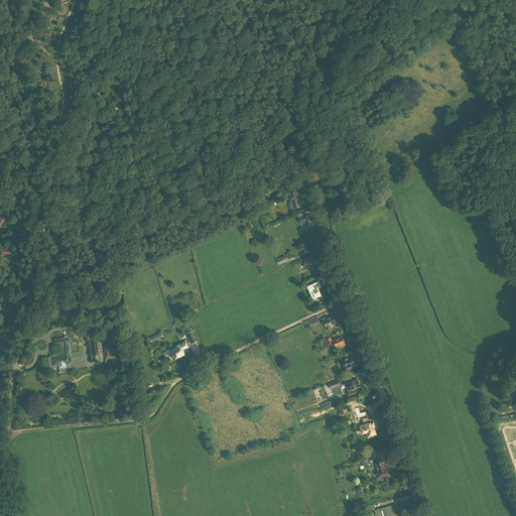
[(293,209),(300,207),(296,191),(289,194),(291,202),(289,202),(289,203),(289,205),(289,206),(290,209),(291,210),(293,209)]
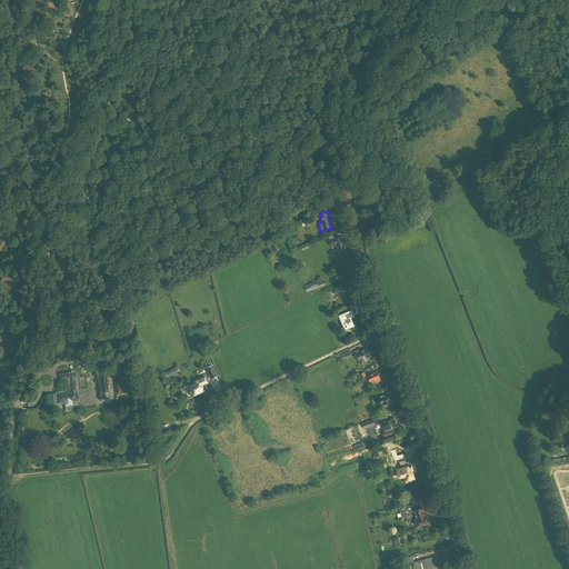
[(333,236),(328,237),(331,247),(337,245),(338,251),(345,249),(340,237),(335,238),(333,236)]
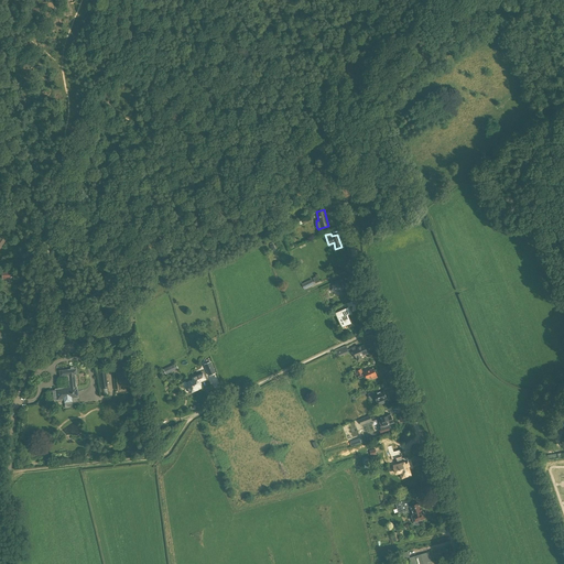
[(304,289),(314,284),(312,279),(302,284),(304,289)]
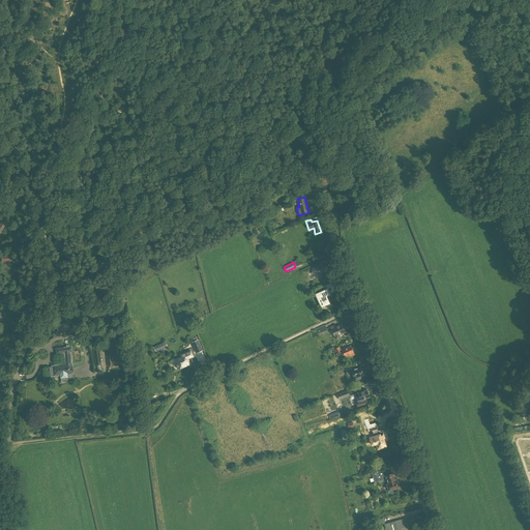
[(314,269),(318,276),(325,273),(322,265),(318,267),(316,264),(311,266),(313,270),(314,269)]
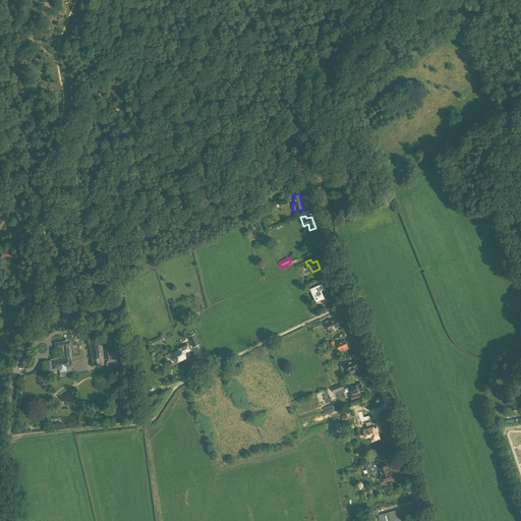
[(322,295),(320,291),(323,290),(320,281),(319,281),(309,286),(312,294),(316,293),(317,297),(322,295)]
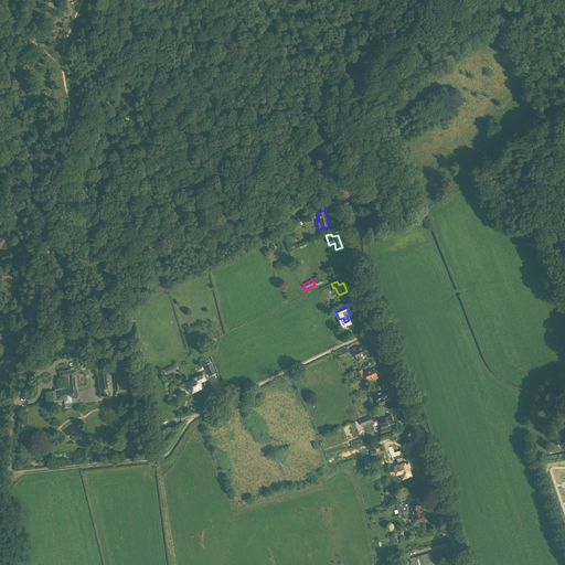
[(358,347),(352,349),(353,351),(358,361),(360,362),(362,361),(362,359),(361,356),(368,354),(364,345),(361,348),(359,348),(358,347)]
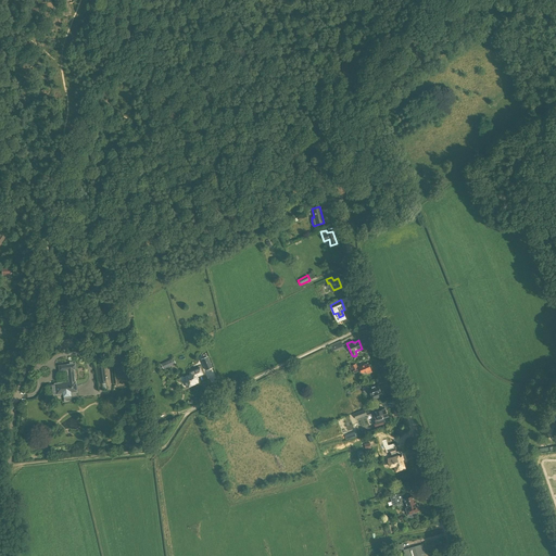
[(344,348),(343,345),(341,341),(330,346),(332,353),(344,348)]
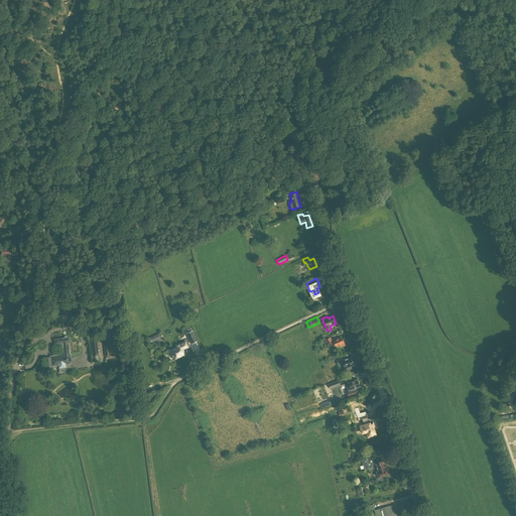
[(186,334),(190,344),(197,341),(192,331),(186,334)]
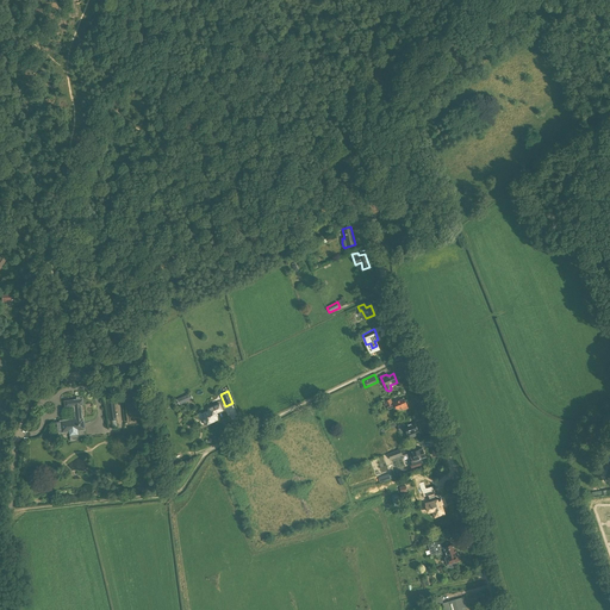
[(69,431),(86,430),(83,418),(81,405),(83,405),(82,399),(80,399),(80,397),(78,398),(78,399),(64,400),(66,408),(74,406),(75,419),(60,421),(61,429),(60,429),(60,430),(60,431),(61,433),(69,431)]
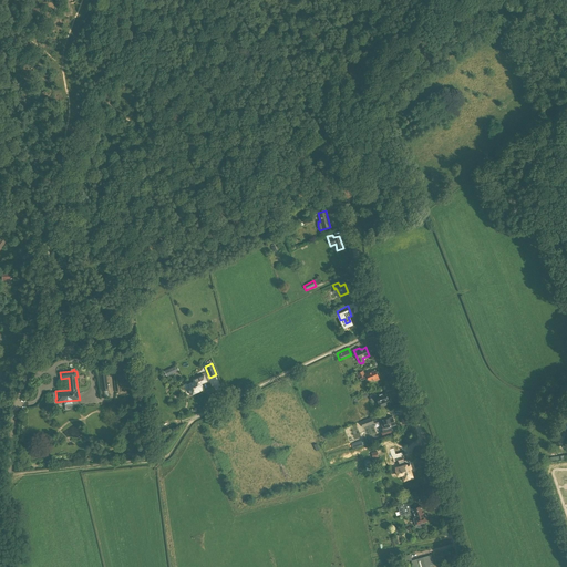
[(101,390),(102,390),(109,389),(106,375),(107,375),(107,370),(99,371),(101,390)]
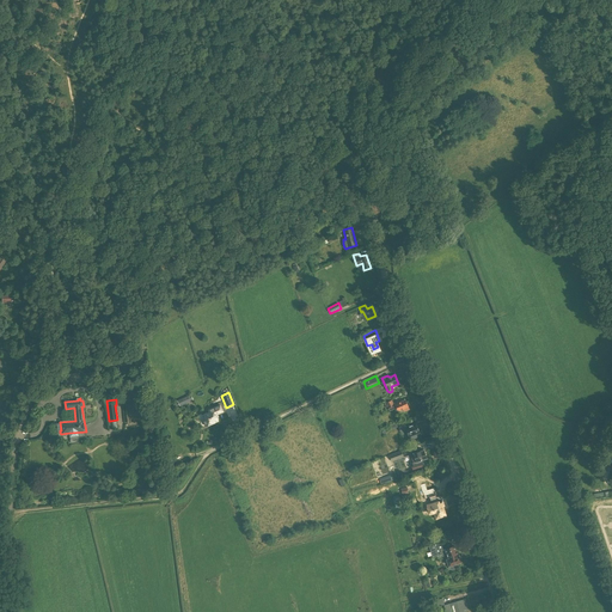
[(407,402),(405,401),(399,403),(399,402),(393,404),(392,401),(387,403),(389,405),(387,405),(390,410),(397,408),(398,411),(403,409),(404,411),(410,409),(408,405),(409,404),(408,401),(407,402)]
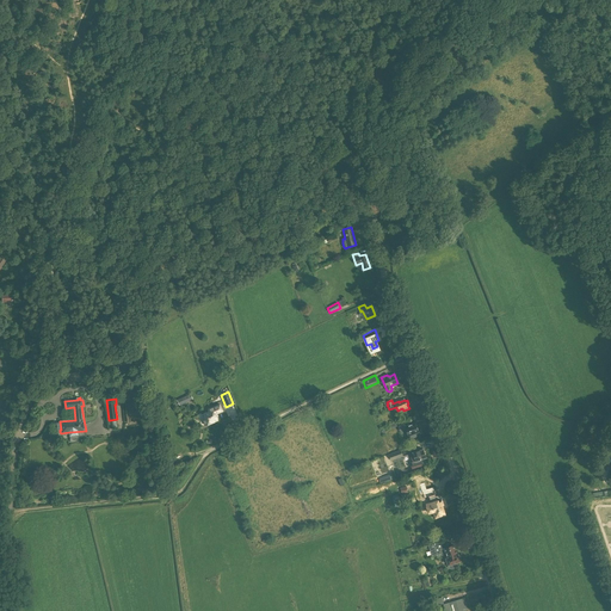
[(208,409),(209,412),(203,414),(205,418),(203,419),(205,425),(217,420),(215,414),(222,411),(220,405),(208,409)]
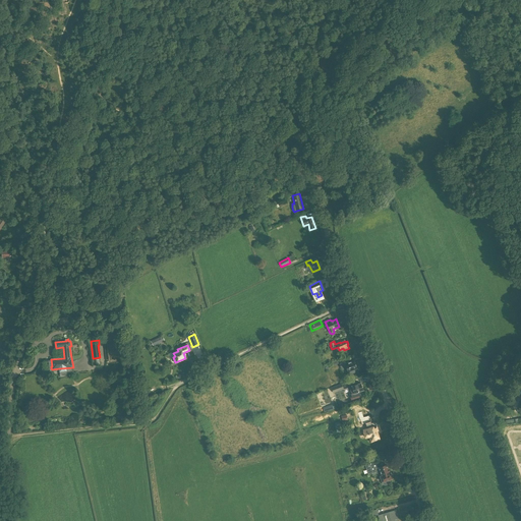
[(354,361),(346,364),(345,362),(340,363),(342,368),(347,366),(350,373),(355,371),(354,369),(356,368),(354,361)]
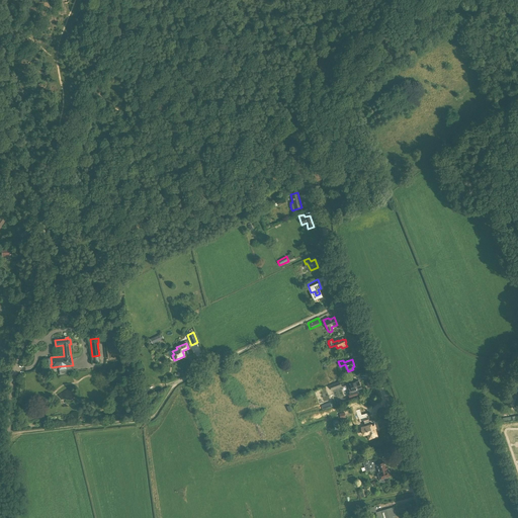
[(73,365),(59,366),(60,375),(67,374),(67,371),(73,370),(73,365)]
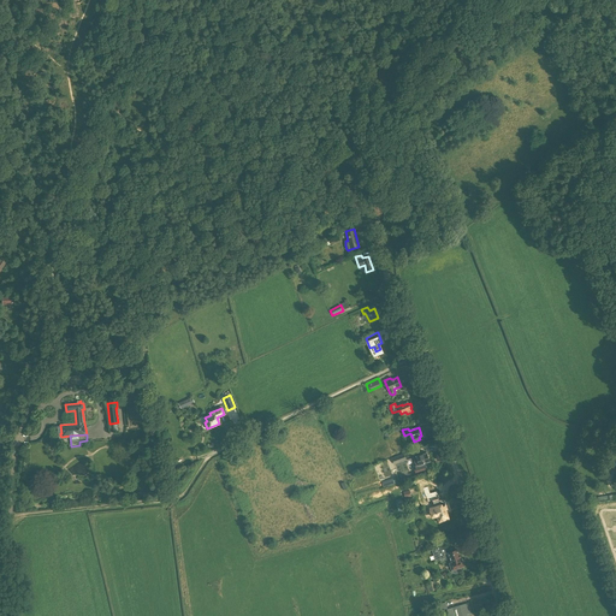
[(420,455),(419,454),(406,458),(404,454),(392,458),(395,465),(407,460),(407,461),(410,460),(413,467),(415,466),(416,469),(414,469),(415,473),(426,469),(425,467),(426,467),(425,463),(431,461),(427,452),(420,455)]
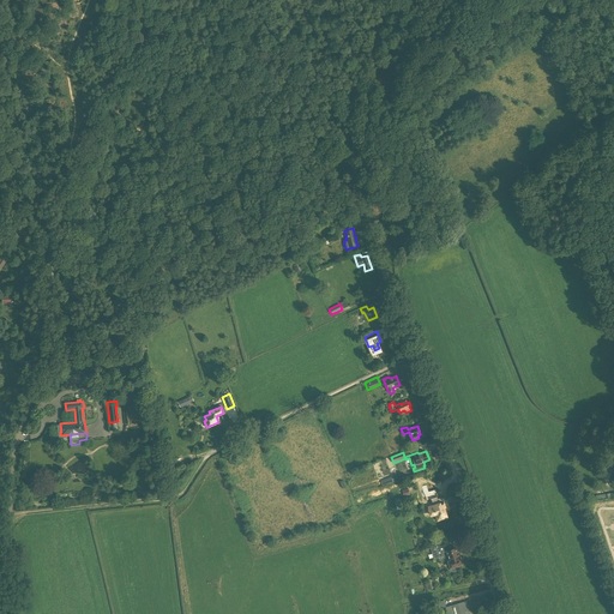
[(443,497),(437,499),(438,504),(432,505),(438,522),(447,518),(445,509),(446,507),(443,497)]
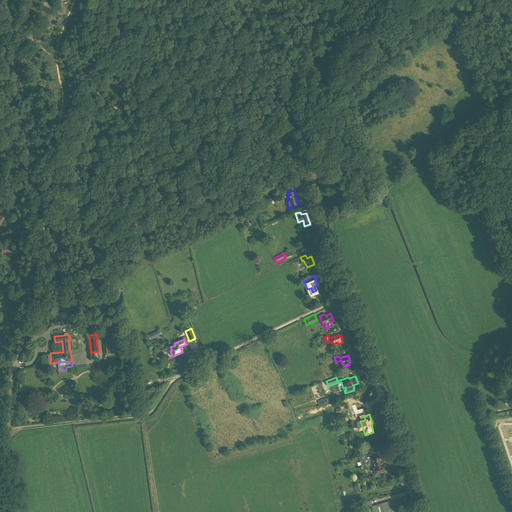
[(364,459),(365,464),(370,463),(369,461),(371,461),(369,453),(359,457),(360,460),(364,459)]
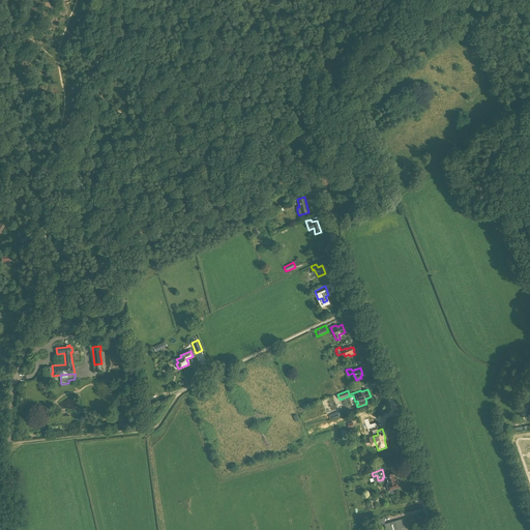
[(394,490),(394,488),(400,487),(399,486),(400,486),(400,484),(400,483),(400,482),(399,482),(398,482),(398,481),(395,481),(395,480),(395,479),(394,477),(394,476),(394,474),(393,474),(393,473),(385,475),(387,480),(388,481),(387,482),(388,484),(386,484),(389,492),(390,493),(391,494),(392,494),(394,493),(394,492),(395,491),(394,490)]
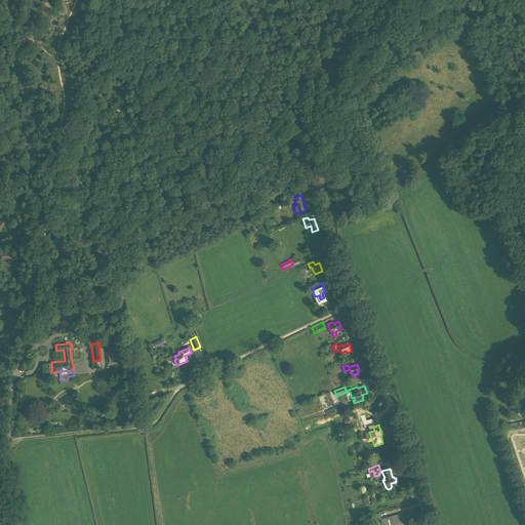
[(399,514),(388,518),(380,520),(381,524),(398,524),(399,524),(402,523),(399,514)]
